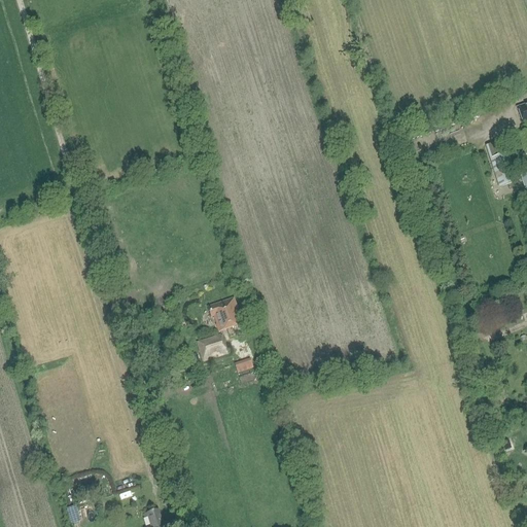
[(128,35),(143,31),(142,27),(127,31),(128,35)]
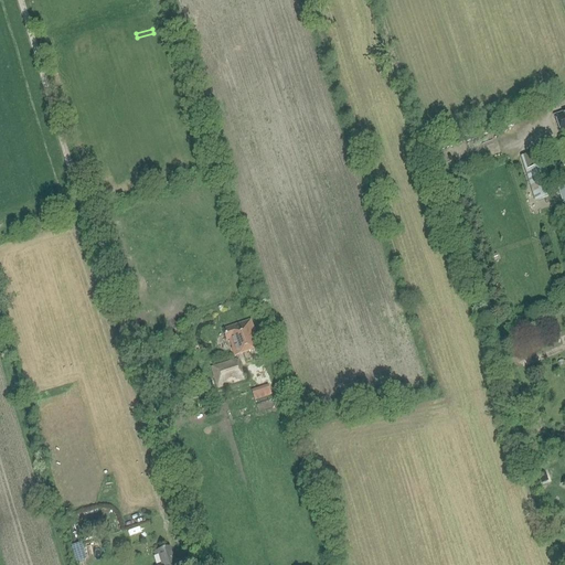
[(564,110),(554,115),(555,120),(561,136),(564,134),(564,110)]
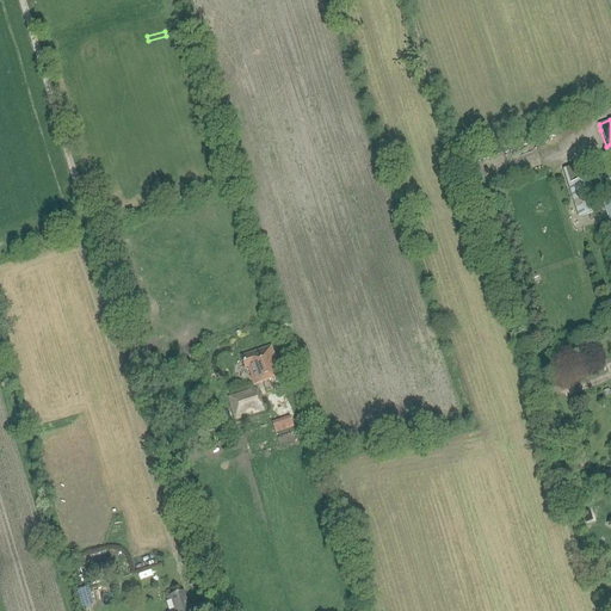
[(578,218),(599,213),(584,162),(562,170),(578,218)]
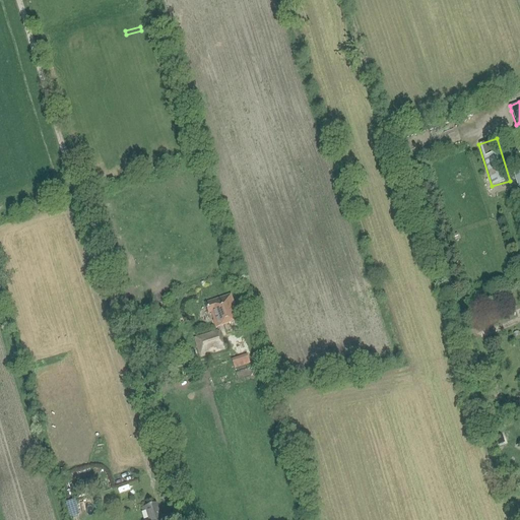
[(519,187),(519,160),(511,164),(517,188),(519,187)]
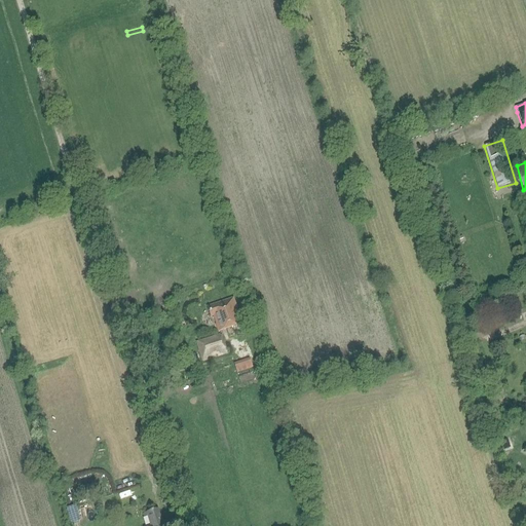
[(213,317),(216,326),(215,326),(218,333),(242,325),(233,298),(207,307),(210,318),(213,317)]
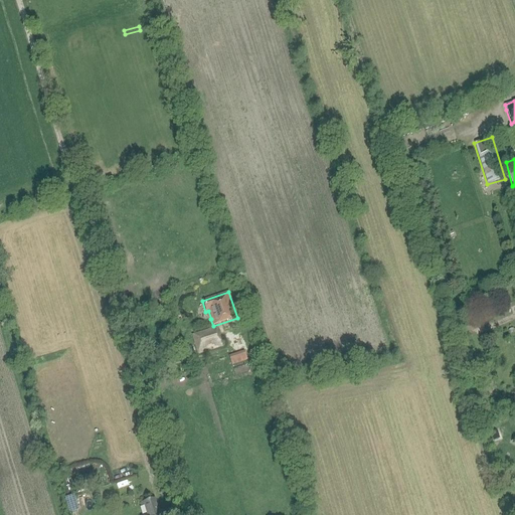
[(215,327),(192,335),(198,353),(221,346),(215,327)]
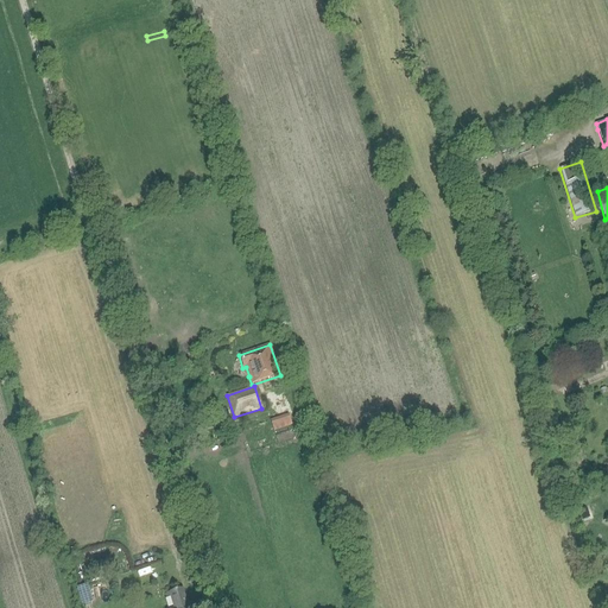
[(289,415),(270,420),(273,431),(292,425),(289,415)]
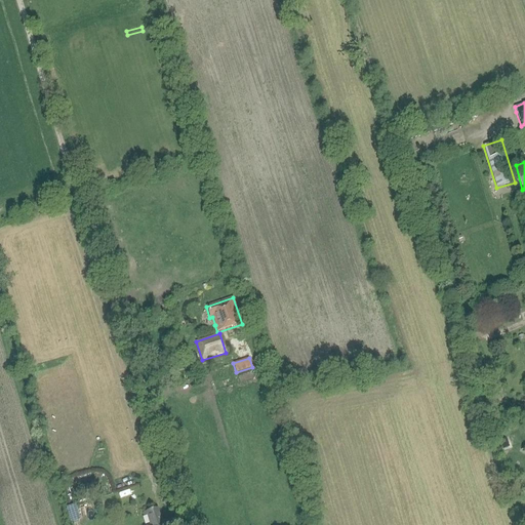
[(509,447),(507,439),(500,440),(503,449),(509,447)]
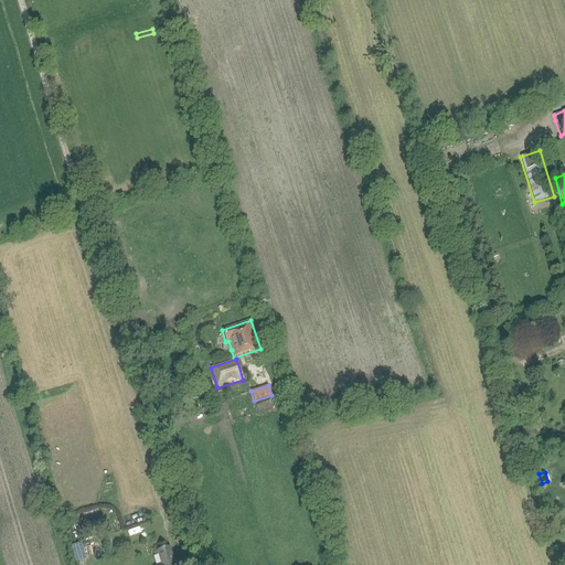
[(155,556),(158,555),(160,564),(179,564),(179,561),(174,563),(169,547),(153,553),(155,556)]
